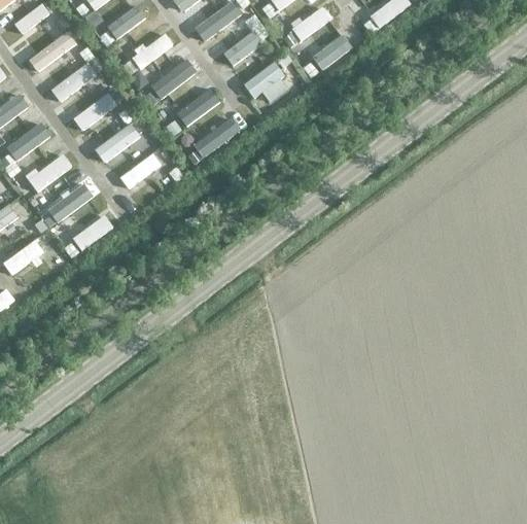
[(0,0),(0,9),(12,0),(0,0)]
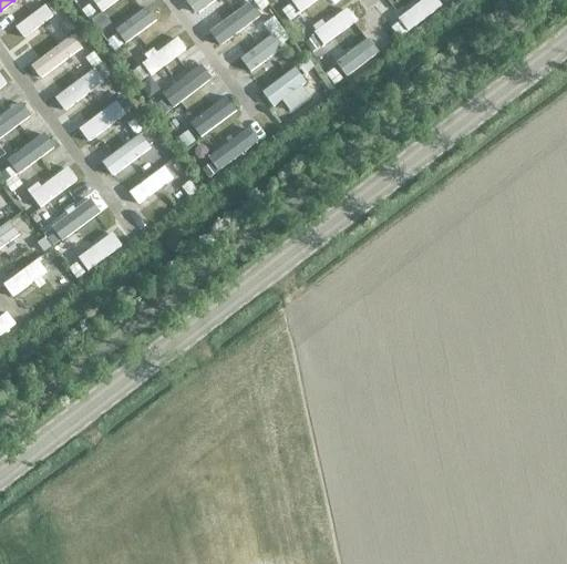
[(93,0),(102,10),(115,0),(93,0)]
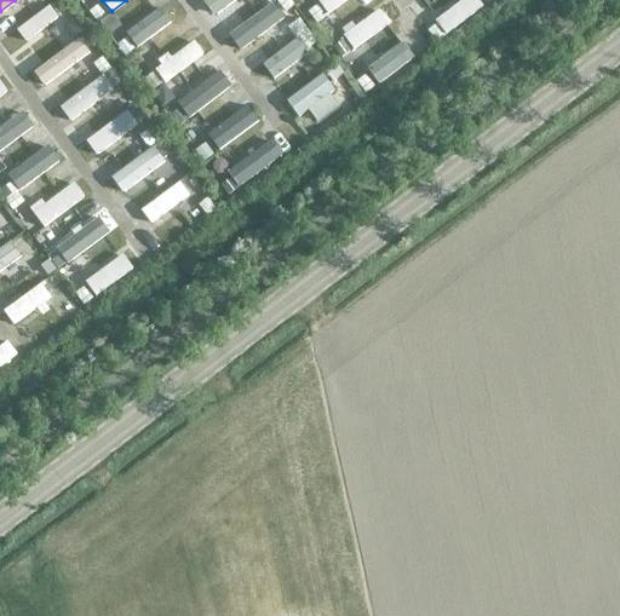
[(204,0),(214,15),(233,0),(204,0)]
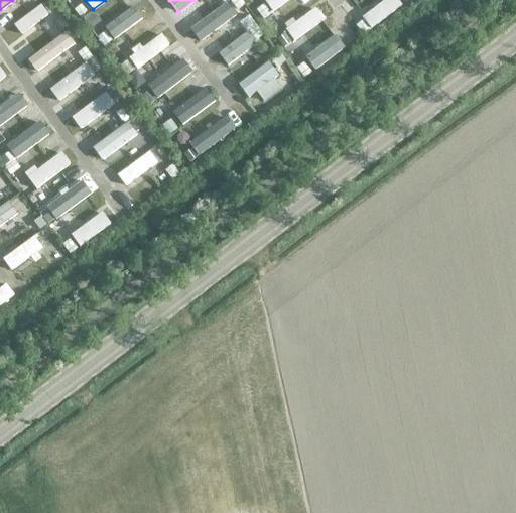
[(237,12),(228,0),(191,27),(200,39),(237,12)]
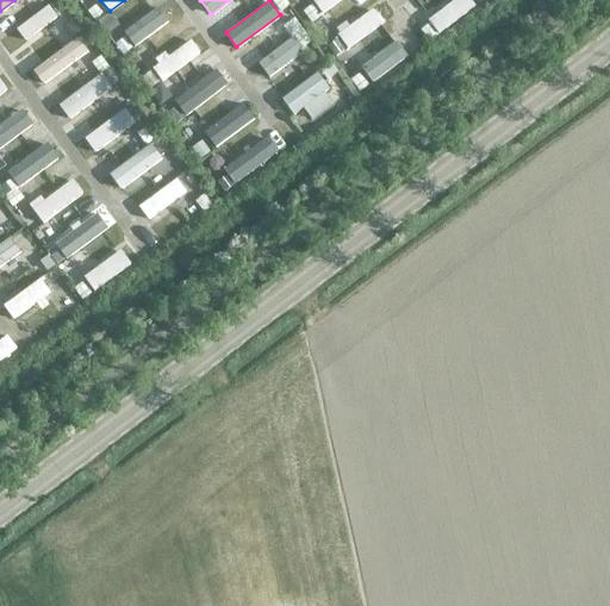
[(313,0),(322,12),(338,0),(313,0)]
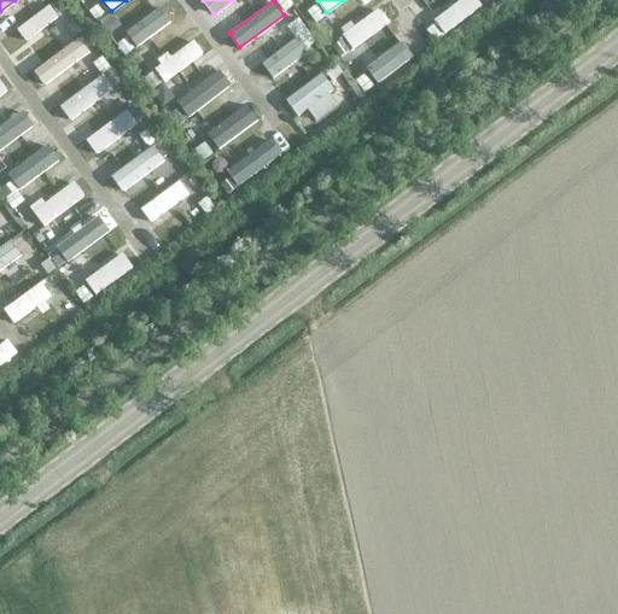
[(444,33),(482,5),(478,0),(458,0),(433,19),(444,33)]
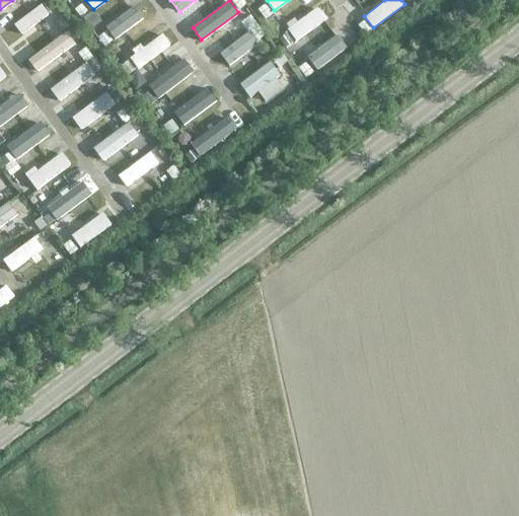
[(41,3),(14,23),(21,33),(49,13),(41,3)]
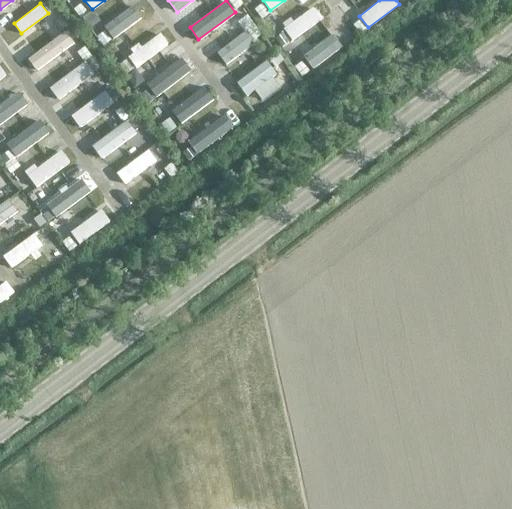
[(104,26),(113,38),(141,17),(132,5),(104,26)]
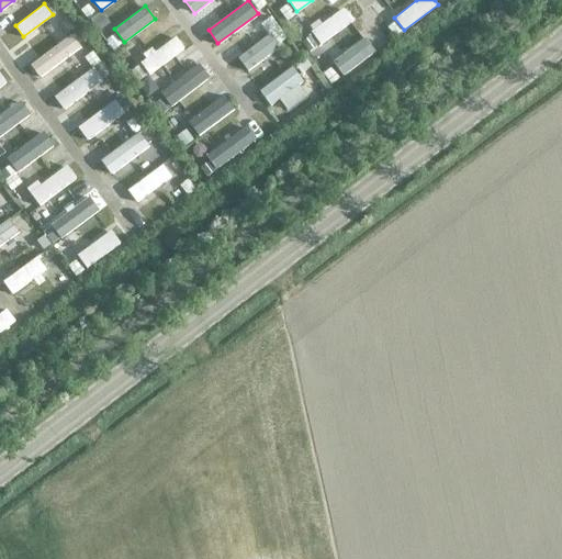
[(352,20),(344,8),(311,31),(319,43),(352,20)]
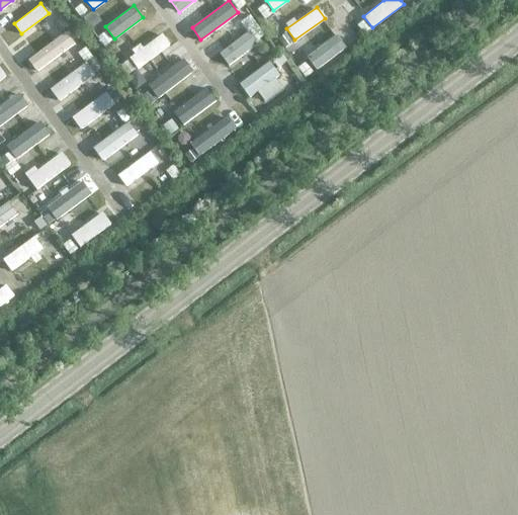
[(28,59),(36,70),(75,43),(67,30),(28,59)]
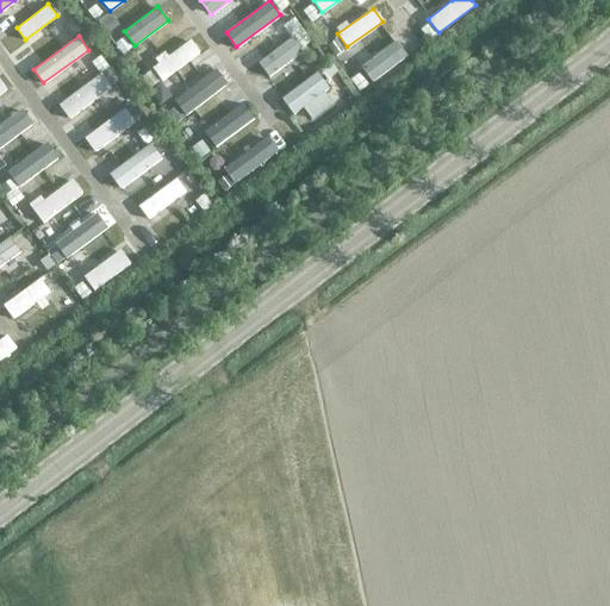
[(302,51),(292,36),(259,61),(269,75),(302,51)]
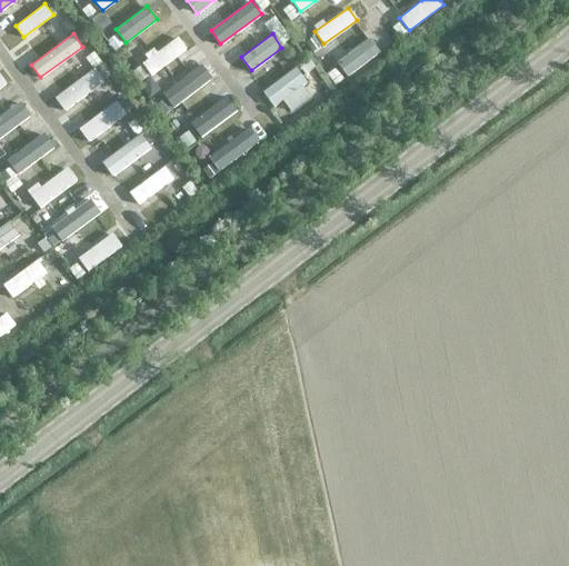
[(142,62),(151,75),(187,48),(178,37),(142,62)]
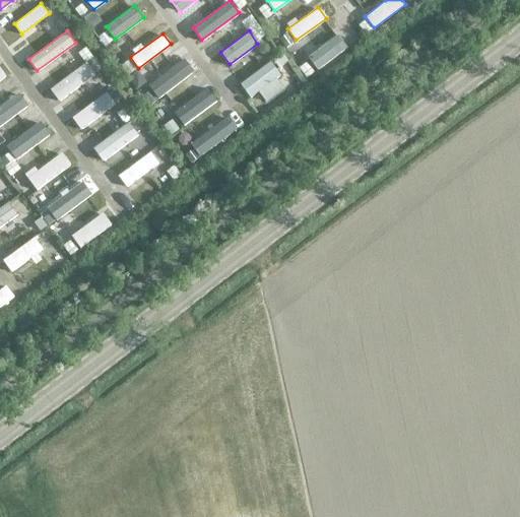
[(317,68),(340,51),(333,41),(309,59),(317,68)]
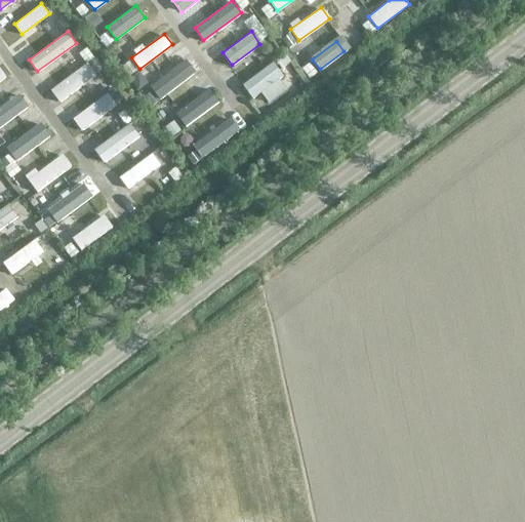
[(273,61),(243,84),(253,97),(283,75),(273,61)]
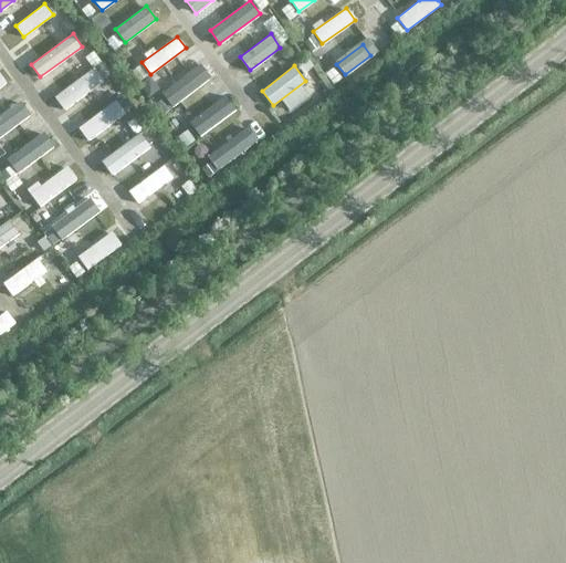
[(94,66),(54,96),(64,110),(104,80),(94,66)]
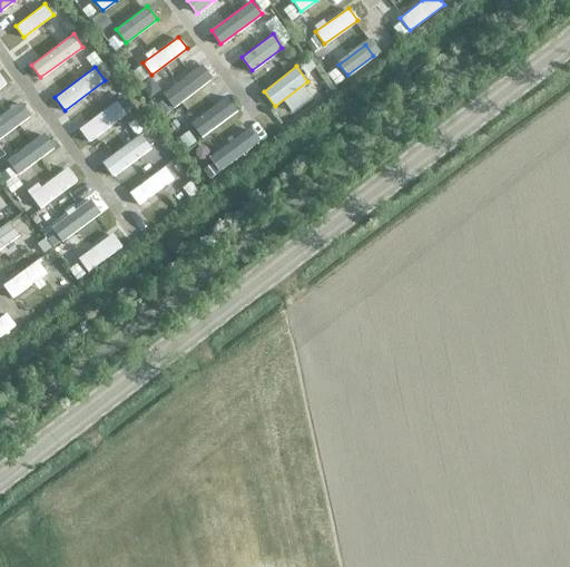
[(165,95),(174,107),(206,82),(197,69),(165,95)]
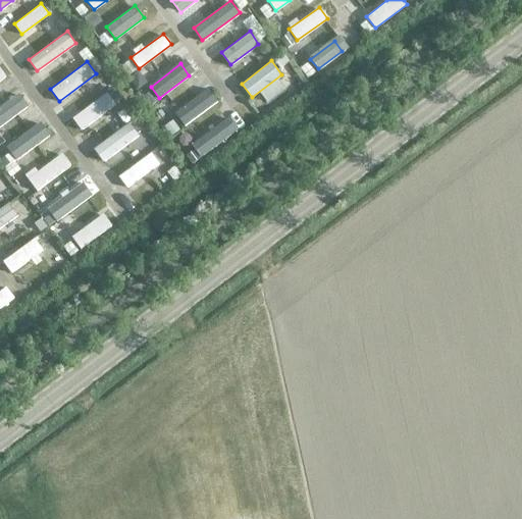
[(81,128),(115,103),(107,92),(72,117),(81,128)]
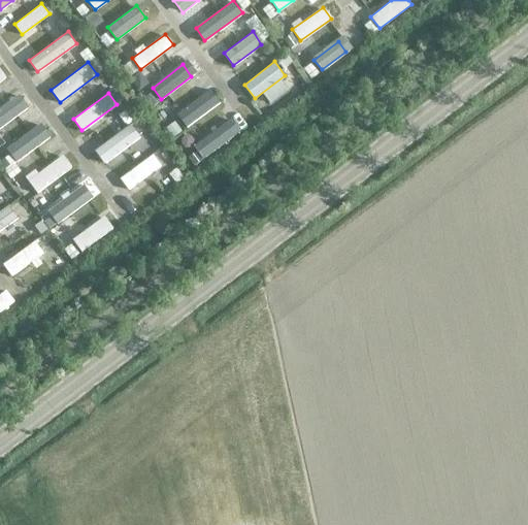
[(184,129),(213,106),(205,95),(174,117),(184,129)]
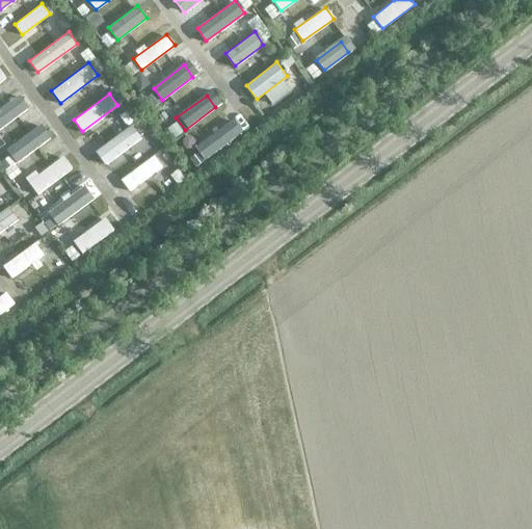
[(0,128),(22,112),(15,102),(0,112),(0,128)]
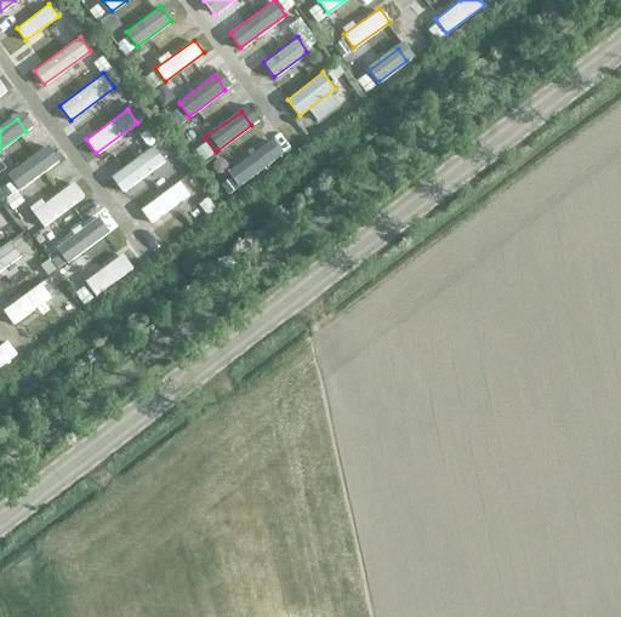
[(269,142),(229,171),(240,184),(279,155),(269,142)]
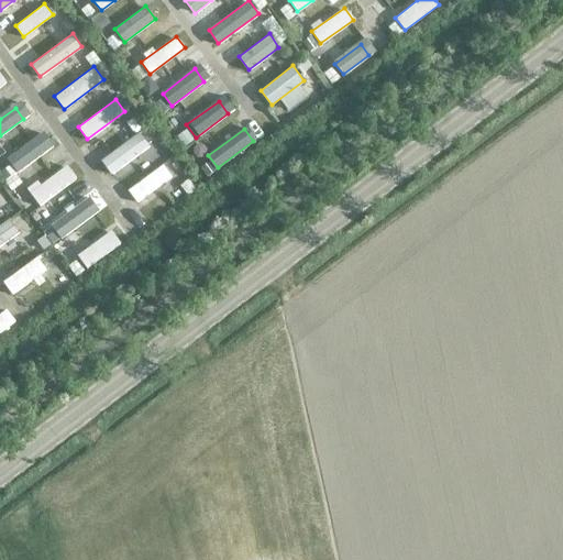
[(150,145),(140,131),(101,160),(111,174),(150,145)]
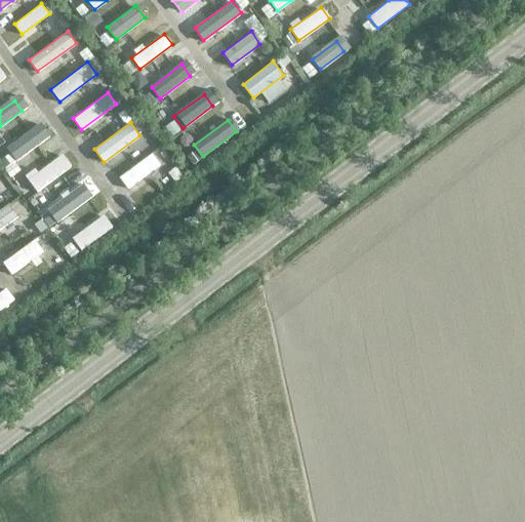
[(6,149),(15,161),(47,137),(39,125),(6,149)]
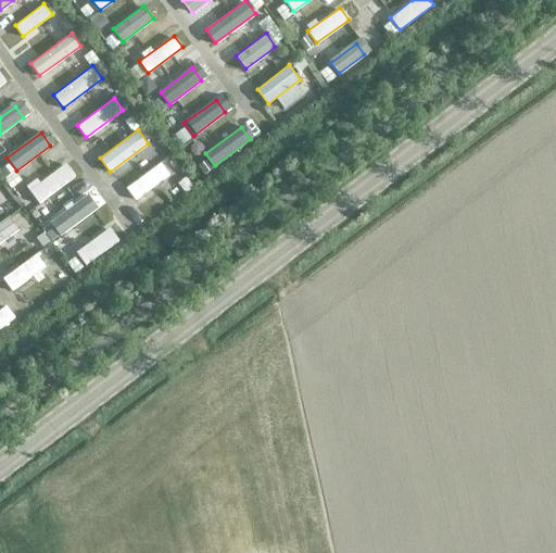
[(76,175),(66,162),(30,190),(39,202),(76,175)]
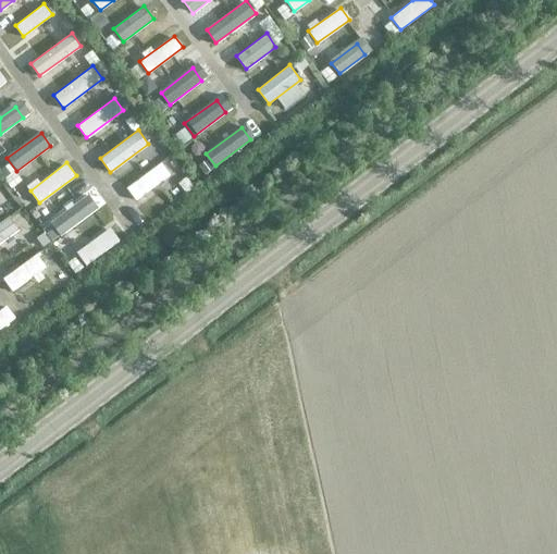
[(135,199),(170,173),(161,162),(127,187),(135,199)]
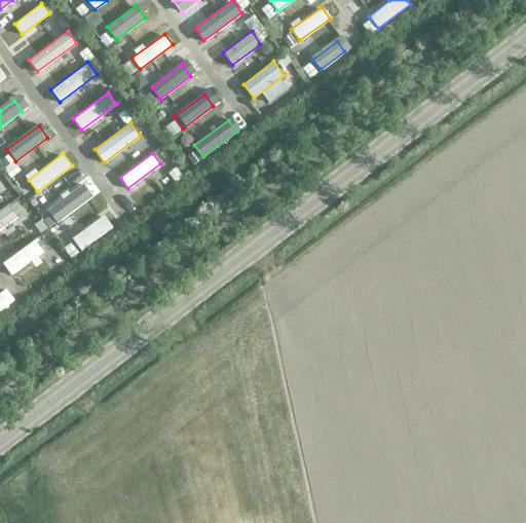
[(92,196),(83,185),(51,210),(60,220),(92,196)]
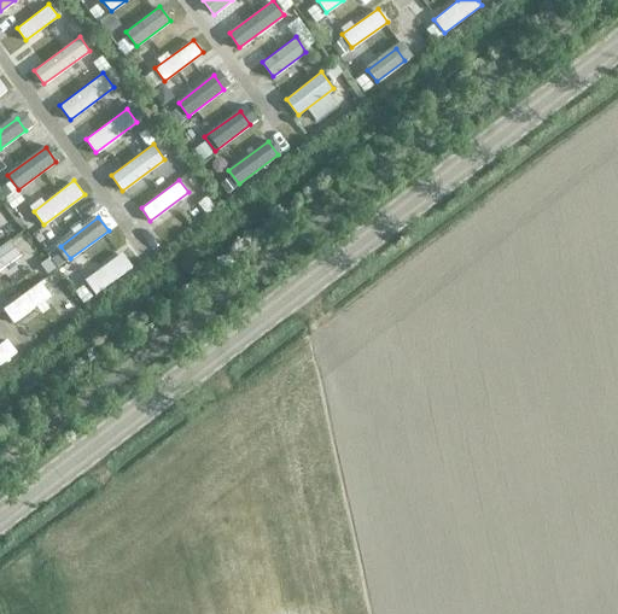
[(0,268),(22,253),(11,239),(0,246),(0,268)]
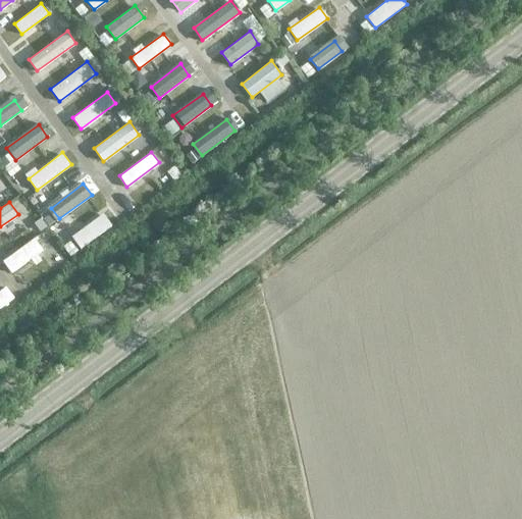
[(81,248),(112,224),(103,213),(72,236),(81,248)]
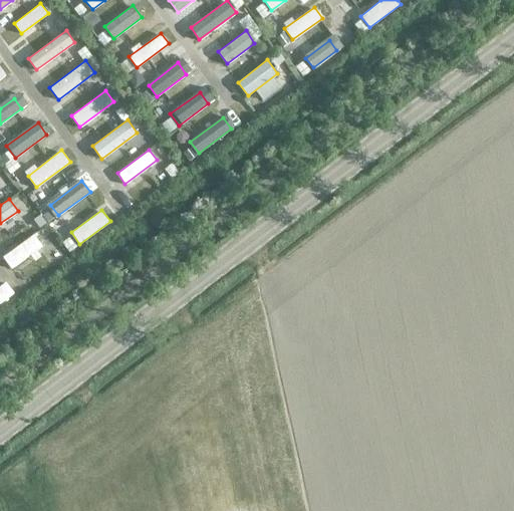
[(3,257),(12,268),(42,245),(34,234),(3,257)]
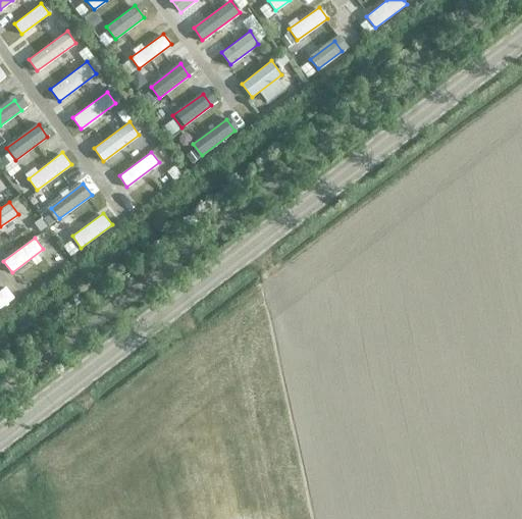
[(0,306),(14,297),(6,286),(0,290),(0,306)]
